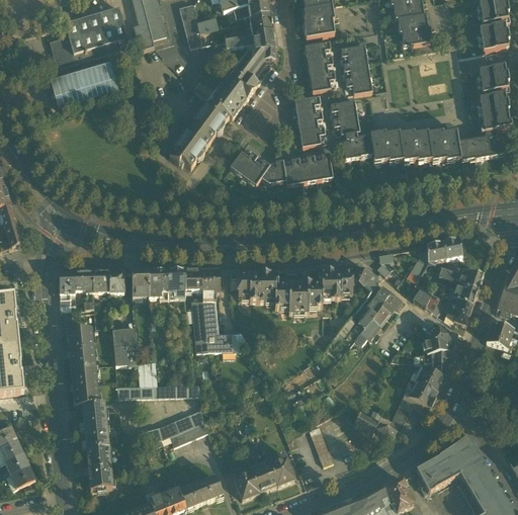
[(133,0),(141,27),(148,25),(142,0),(141,0),(133,0)]
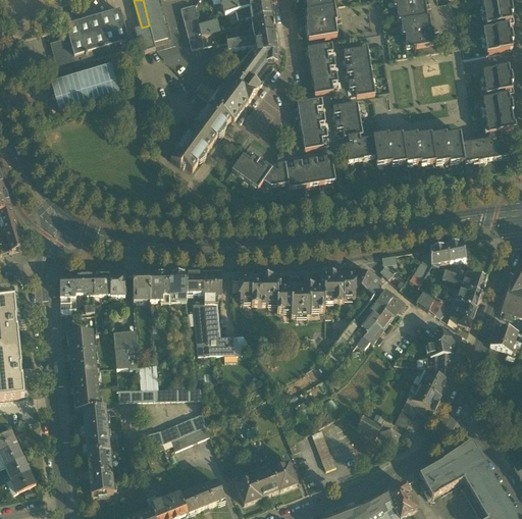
[(143,0),(149,26),(153,41),(167,38),(164,23),(163,23),(157,0),(143,0)]
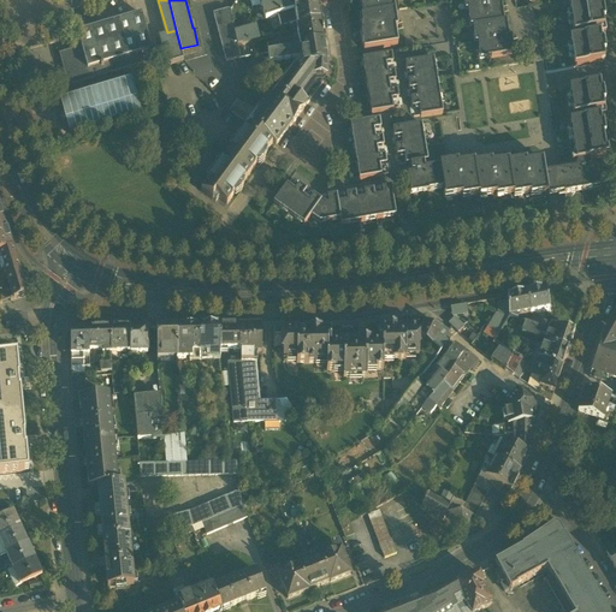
[(266,17),(278,12),(295,7),(294,1),(289,1),(289,0),(282,0),(261,4),(266,17)]
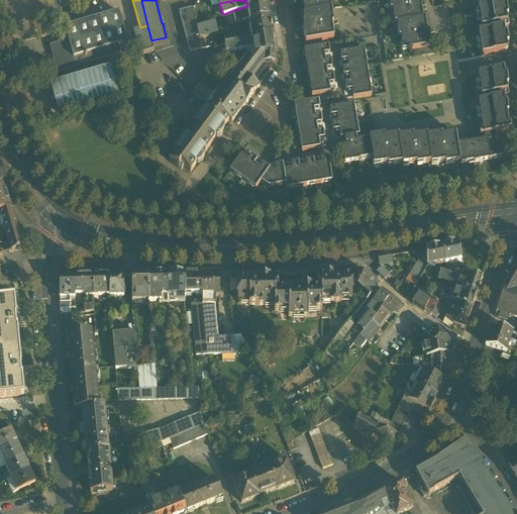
[(405,42),(406,48),(431,44),(429,29),(427,29),(425,16),(423,16),(421,2),(418,2),(418,0),(306,0),(306,3),(303,3),(305,13),(306,13),(306,17),(303,18),(305,27),(306,27),(307,31),(304,31),(305,41),(334,36),(331,22),(333,22),(330,0),(324,0),(390,0),(390,2),(393,2),(394,6),(393,6),(394,16),(397,15),(398,20),(397,20),(398,30),(401,29),(402,33),(401,33),(402,43),(405,42)]
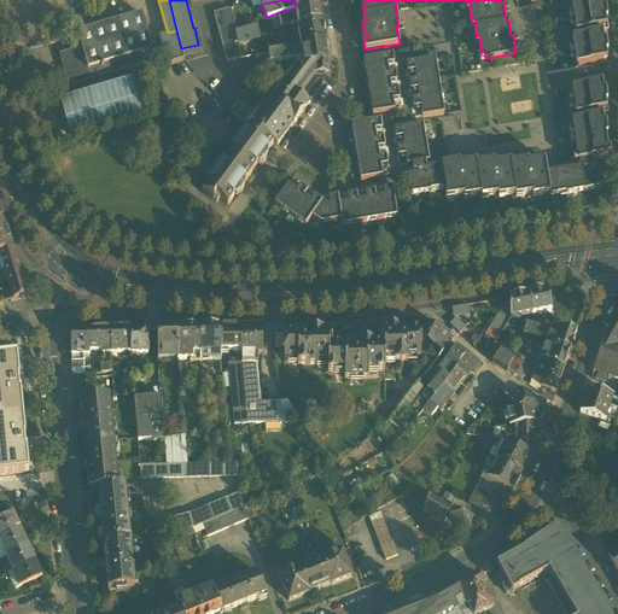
[(576,31),(583,30),(596,28),(606,27),(601,0),(570,0),(572,12),(578,11),(579,22),(575,23),(576,31)]
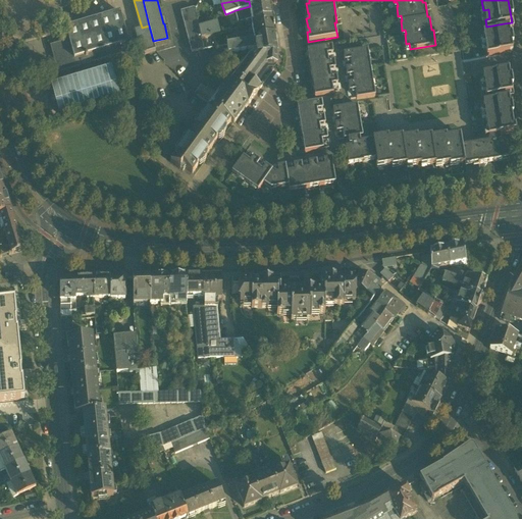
[(251,17),(253,26),(272,21),(269,3),(250,6),(251,17)]
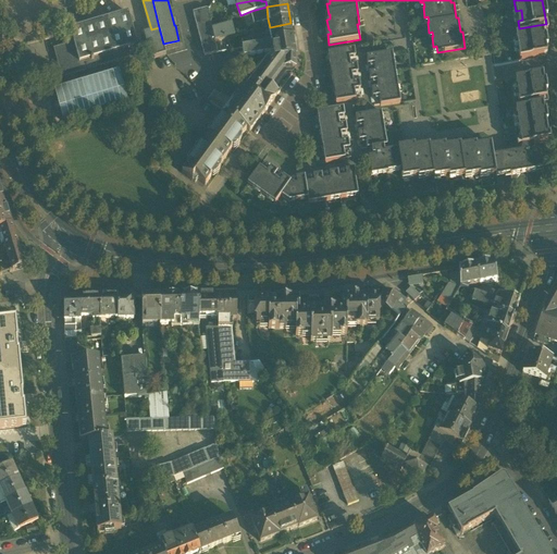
[(193,9),(205,52),(218,49),(214,38),(212,28),(209,7),(209,5),(206,5),(193,9)]
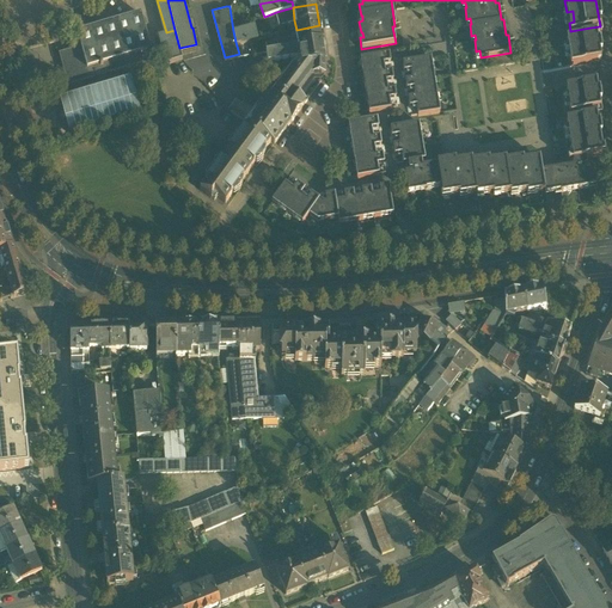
[(294,20),(293,7),(276,12),(280,24),(294,20)]
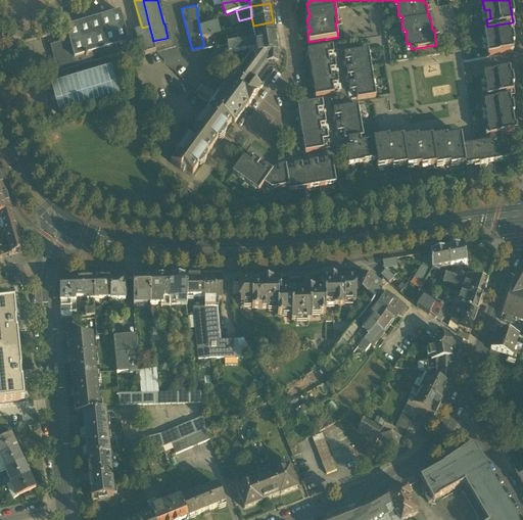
[(50,42),(58,69),(123,51),(120,43),(129,41),(120,10),(65,25),(69,37),(50,42)]
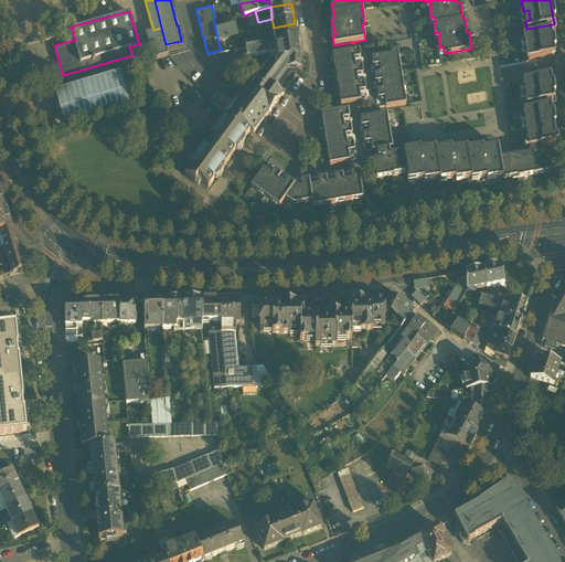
[(215,29),(217,39),(238,33),(235,23),(215,29)]
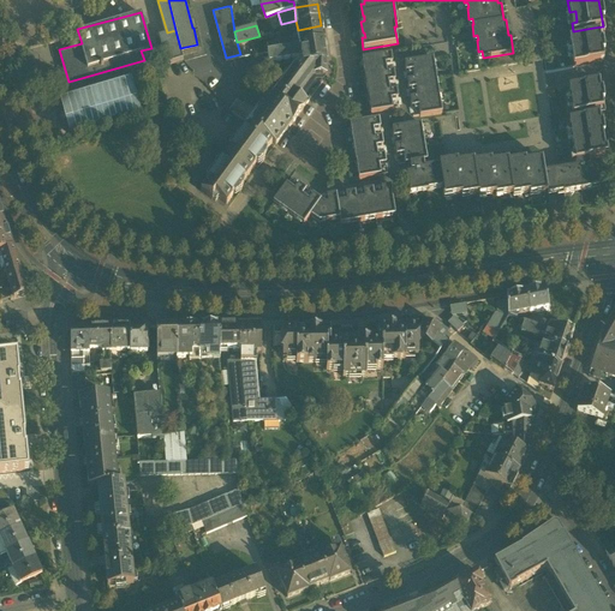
[(278,41),(279,48),(323,42),(321,25),(298,30),(299,37),(278,41)]
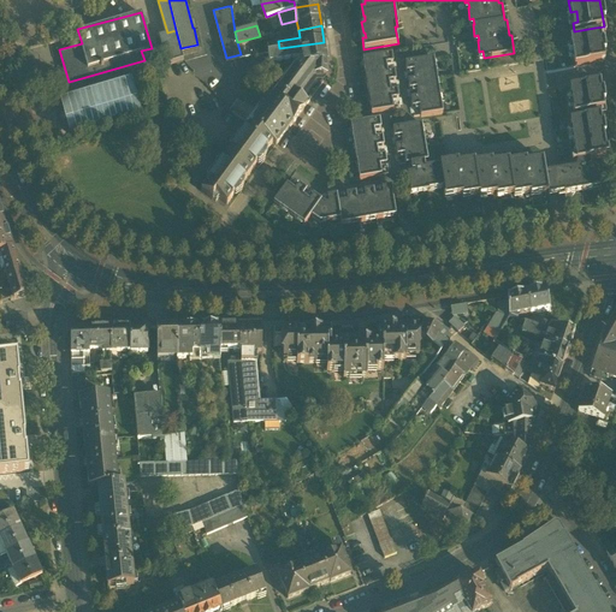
[(183,58),(181,48),(176,30),(167,33),(160,35),(167,61),(169,61),(183,58)]
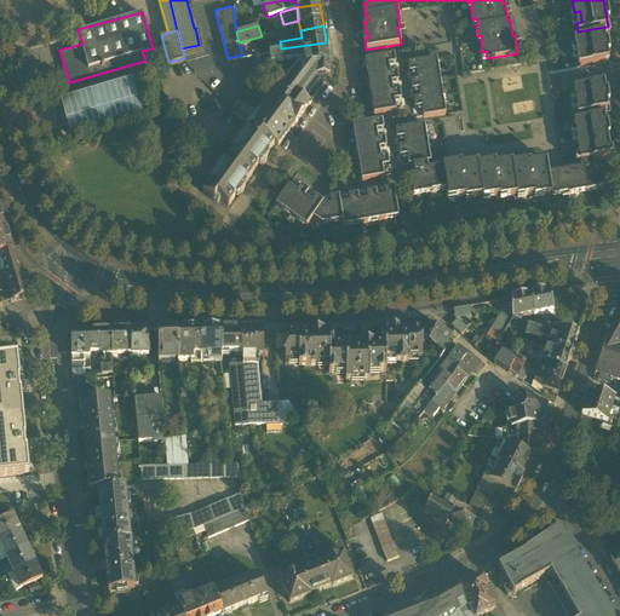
[(603,32),(600,33),(585,35),(573,36),(575,46),(580,45),(581,55),(577,56),(578,64),(608,59),(603,32)]
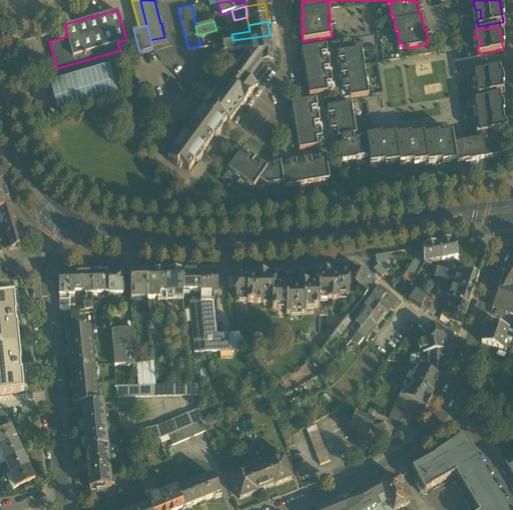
[(251,44),(252,54),(273,51),(270,35),(232,40),(223,42),(224,50),(248,46),(248,44),(251,44)]
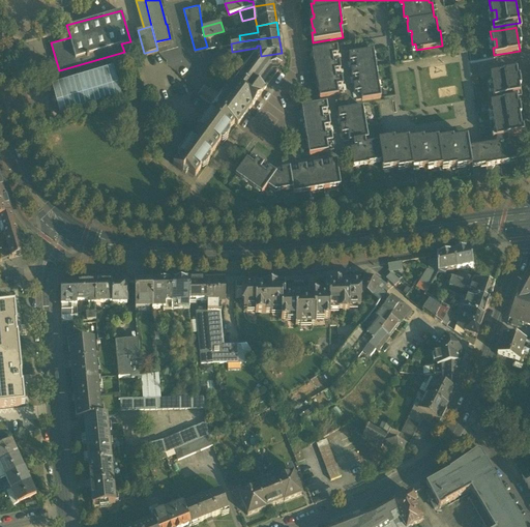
[(318,86),(320,96),(339,93),(337,85),(343,84),(342,76),(335,77),(334,69),(341,68),(340,60),(333,61),(332,54),(337,53),(336,45),(316,49),(317,55),(313,56),(315,65),(319,65),(319,70),(316,71),(317,81),(321,80),(322,86),(318,86)]
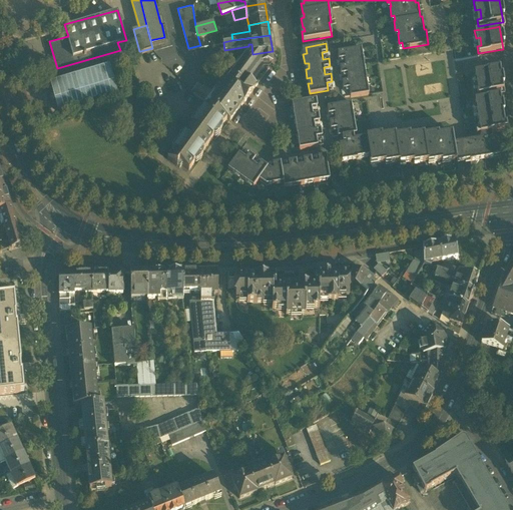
[(349,87),(350,95),(369,93),(367,83),(363,84),(362,78),(366,78),(365,68),(361,69),(360,64),(364,63),(363,53),(359,54),(358,48),(338,51),(339,59),(345,58),(346,65),(340,65),(341,73),(347,72),(347,76),(348,80),(342,80),(344,88),(349,87)]
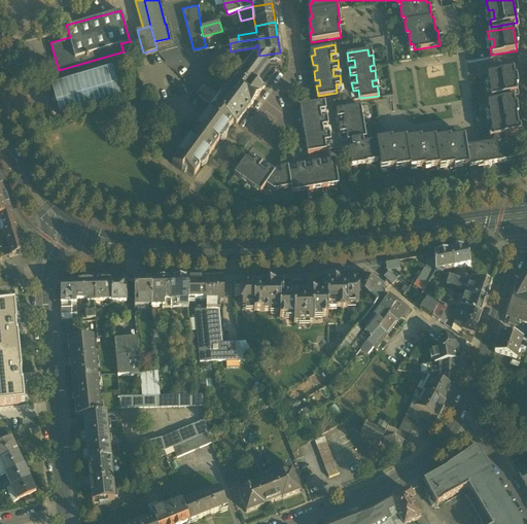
[(224,94),(215,106),(234,119),(236,121),(262,86),(255,81),(269,64),(279,65),(280,53),(259,56),(253,57),(244,58),(245,62),(247,64),(224,94)]
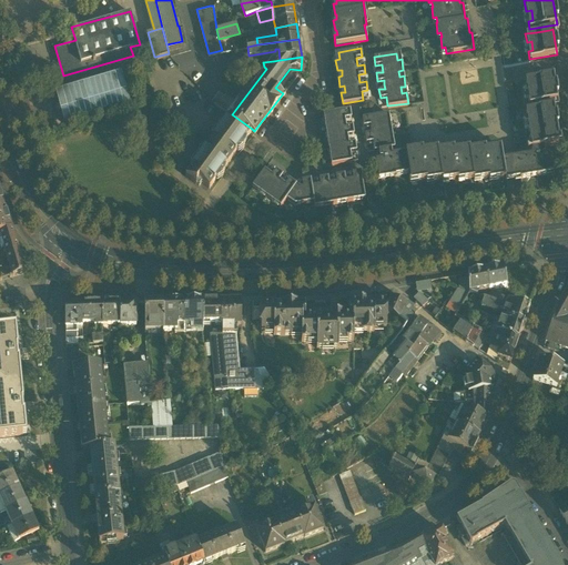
[(120,89),(125,87),(121,71),(115,73),(120,89)]
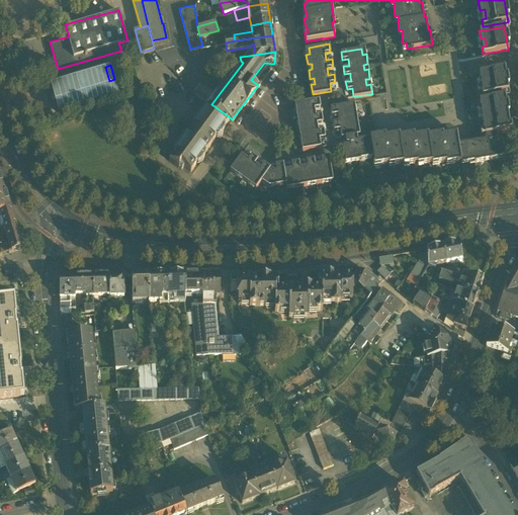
[(104,82),(109,81),(105,67),(100,68),(104,82)]
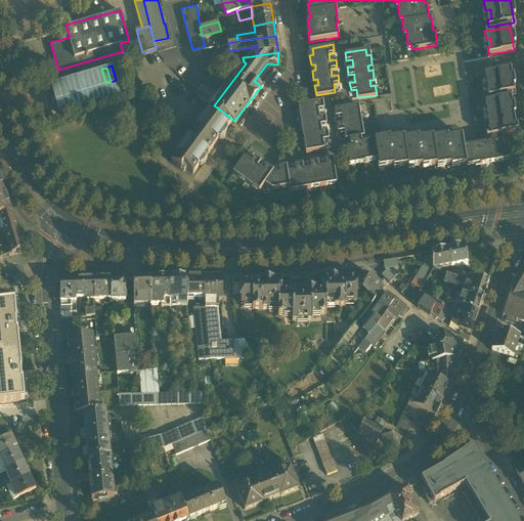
[(100,84),(105,83),(101,69),(96,70),(100,84)]
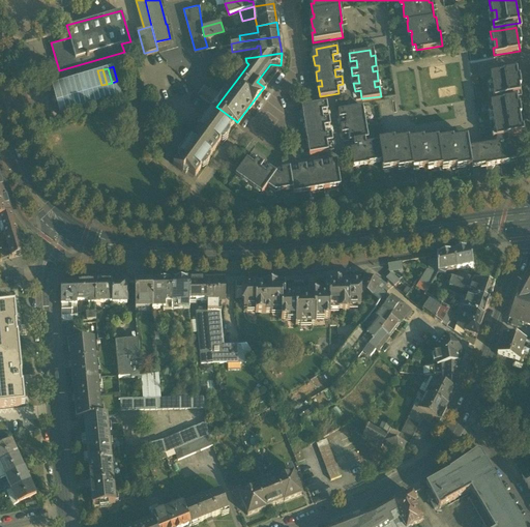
[(96,87),(101,85),(97,70),(92,72),(96,87)]
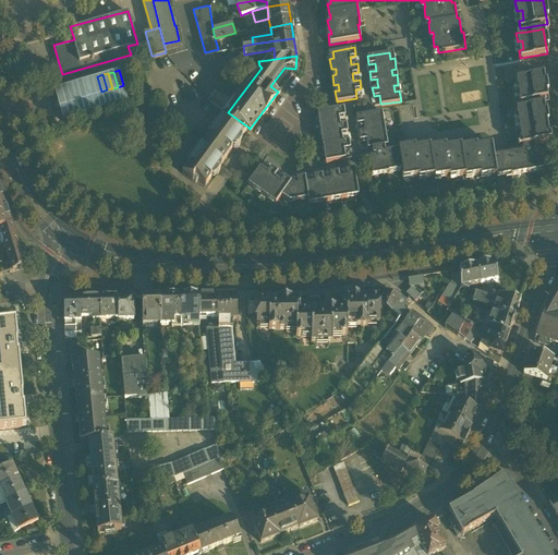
[(520,104),(526,103),(538,100),(547,99),(543,74),(516,79),(517,86),(521,85),(523,95),(519,95),(520,104)]
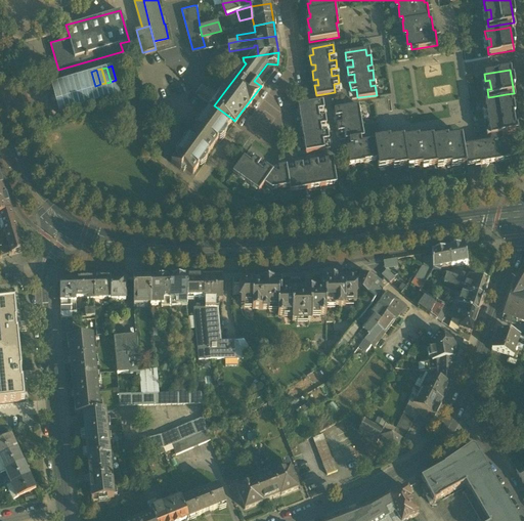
[(90,87),(95,86),(91,72),(86,73),(90,87)]
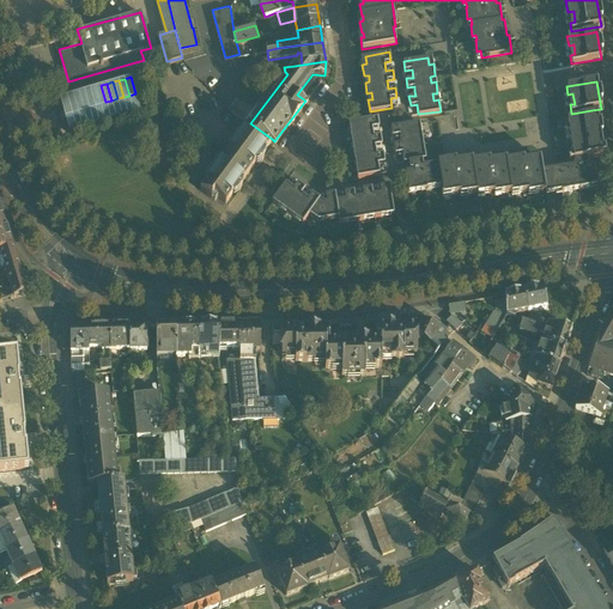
[(99,103),(105,102),(101,85),(95,86),(99,103)]
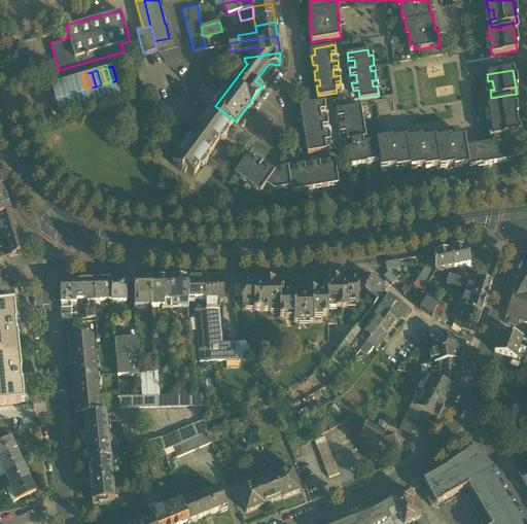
[(80,91),(85,89),(81,74),(77,76),(80,91)]
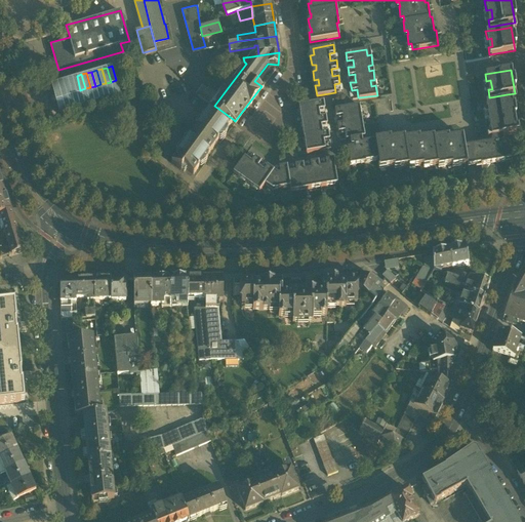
[(75,91),(80,90),(77,76),(72,77),(75,91)]
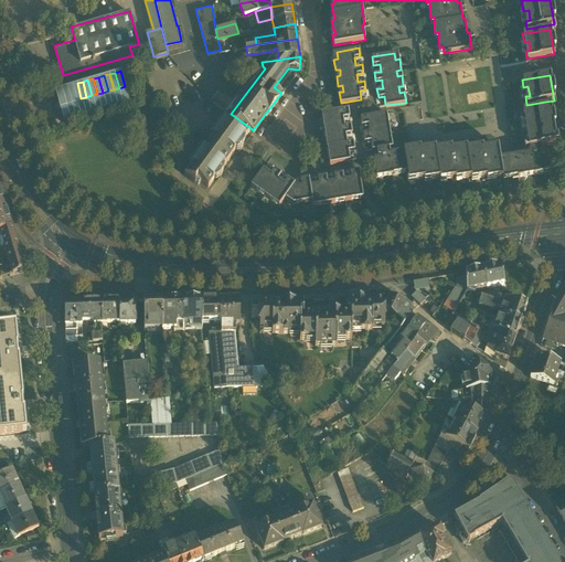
[(76,99),(81,98),(77,83),(72,84),(76,99)]
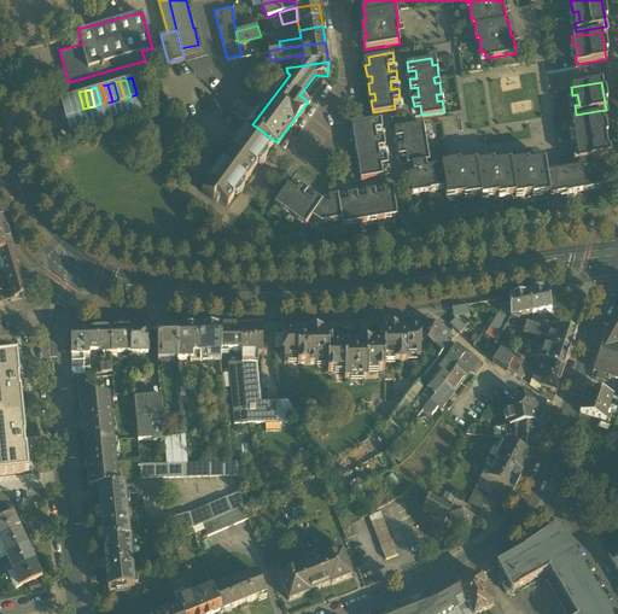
[(77,111),(83,109),(79,92),(73,94),(77,111)]
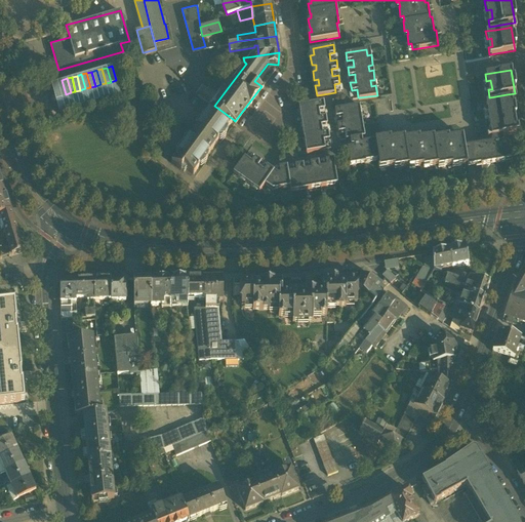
[(61,95),(66,94),(62,80),(56,81),(61,95)]
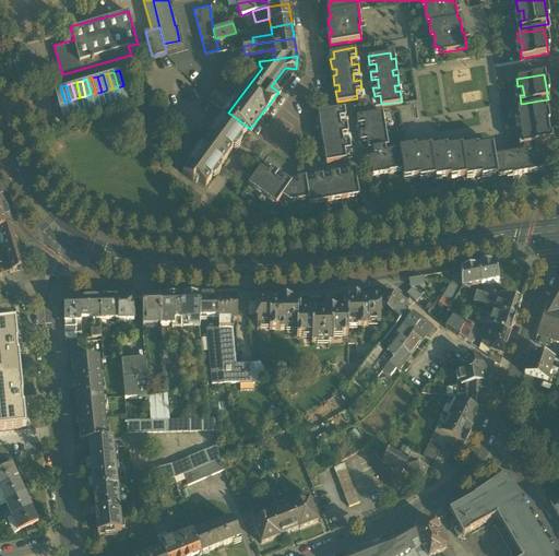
[(123,85),(118,87),(122,102),(128,101),(123,85)]
